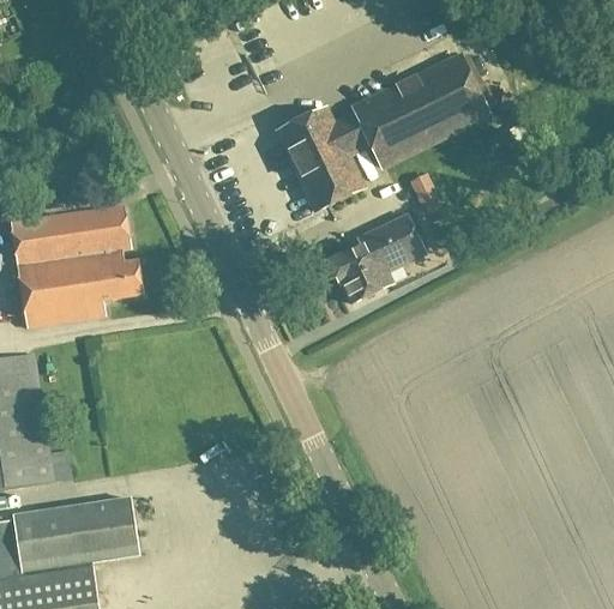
[(380,168),(385,166),(489,115),(461,55),(351,108),(355,113),(332,124),(325,108),(276,131),(315,211),(363,187),(347,155),(368,144),(380,168)]
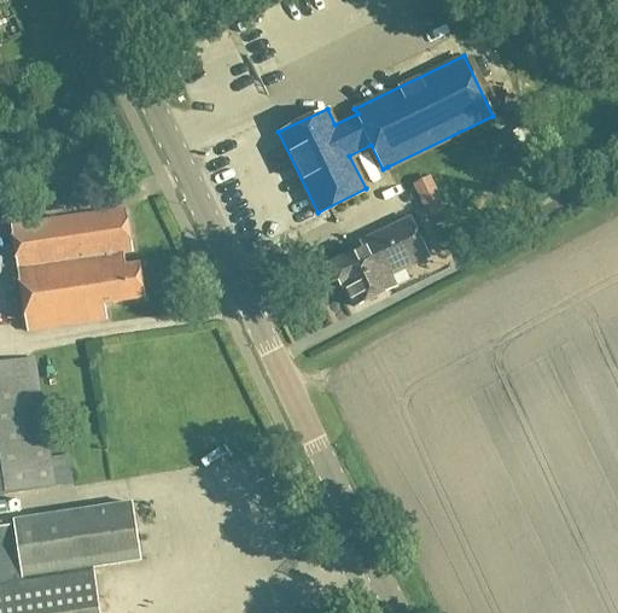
[(432,165),(407,179),(420,203),(444,191),(432,165)]
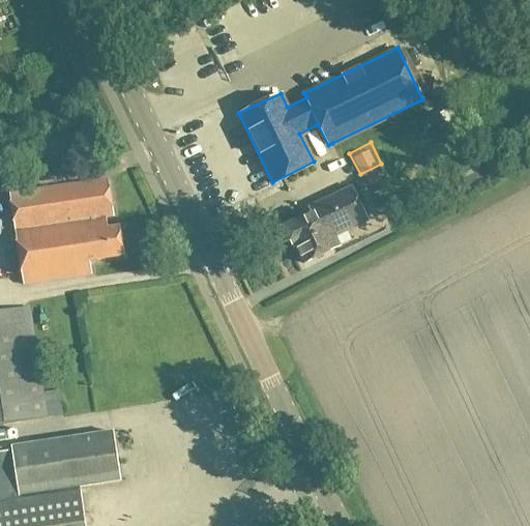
[(107,177),(8,192),(22,283),(90,272),(88,259),(122,254),(118,225),(106,227),(104,215),(112,213),(107,177)]
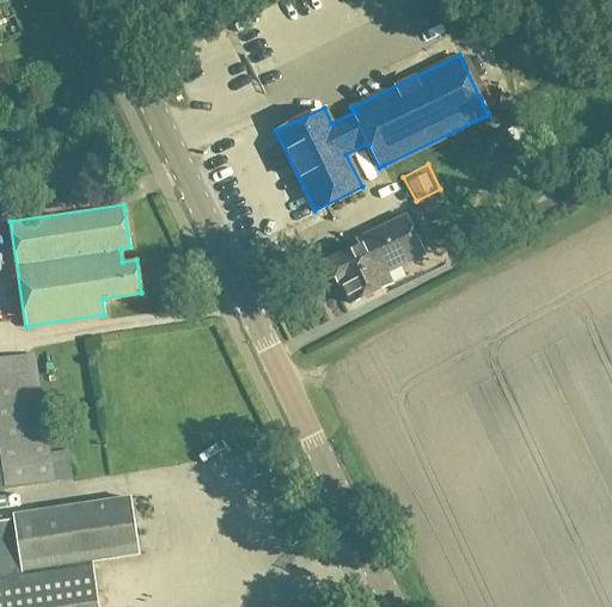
[(337,281),(340,280),(350,301),(390,282),(384,270),(423,252),(405,215),(356,238),(360,245),(328,261),(337,281)]
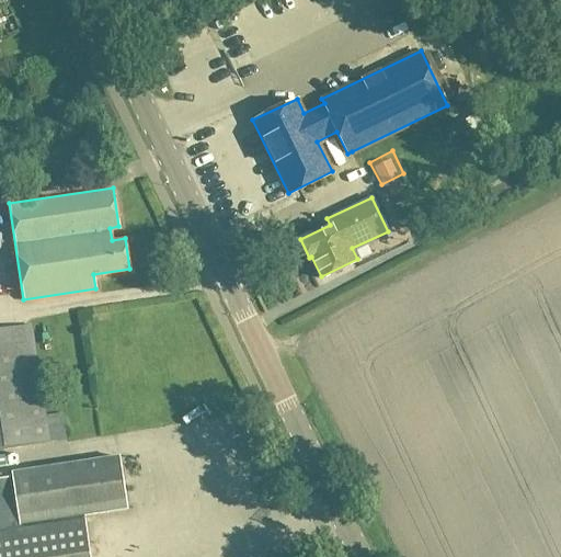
[(0,447),(48,440),(44,412),(30,322),(0,327),(0,447)]
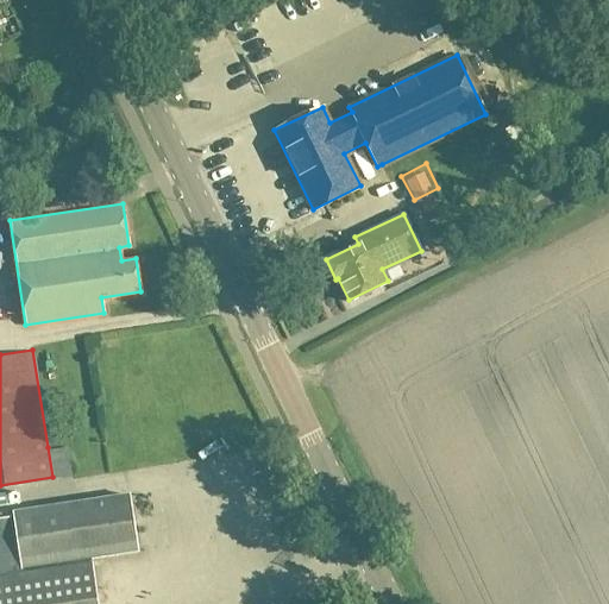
[(13,516),(0,517),(0,603),(98,603),(92,557),(138,549),(130,494),(12,511),(13,516)]
